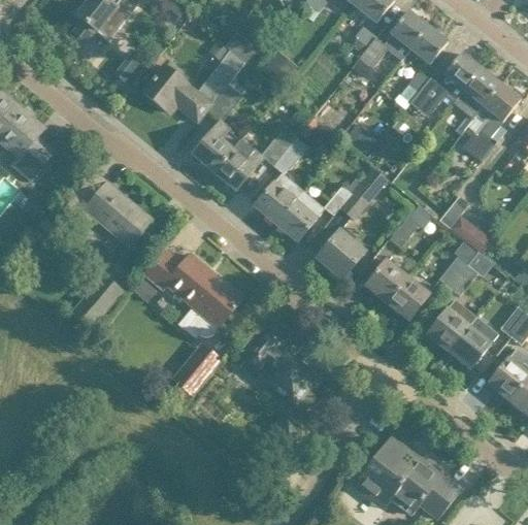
[(95,29),(97,30),(109,40),(140,0),(88,0),(76,14),(83,19),(73,30),(87,40),(95,29)]
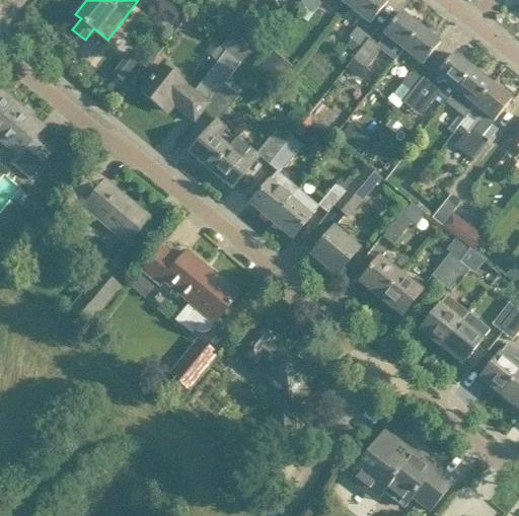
[(157,0),(152,6),(171,21),(180,10),(166,0),(157,0)]
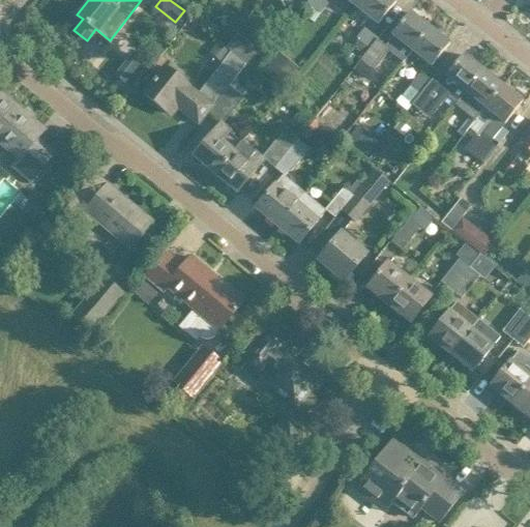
[(307,0),(306,1),(320,11),(327,2),(324,0),(307,0)]
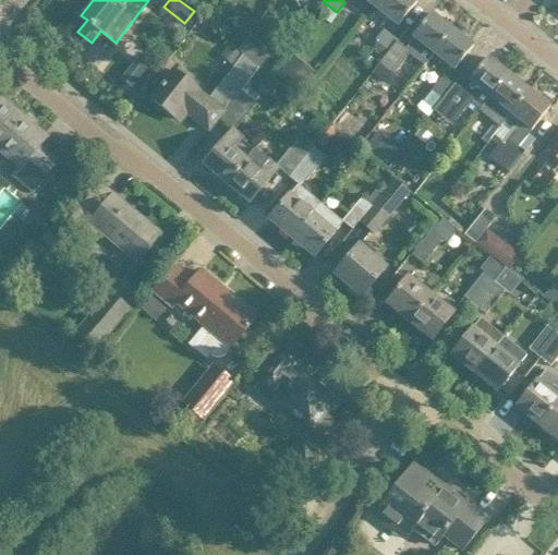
[(398,24),(403,17),(416,0),(375,0),(373,3),(398,24)]
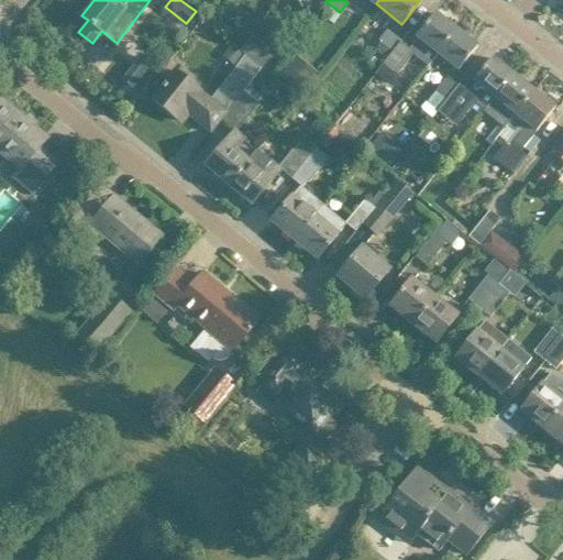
[(400,40),(387,57),(384,61),(375,72),(392,86),(400,75),(397,72),(412,53),(427,64),(437,52),(455,28),(434,11),(416,35),(417,36),(409,46),(400,40)]
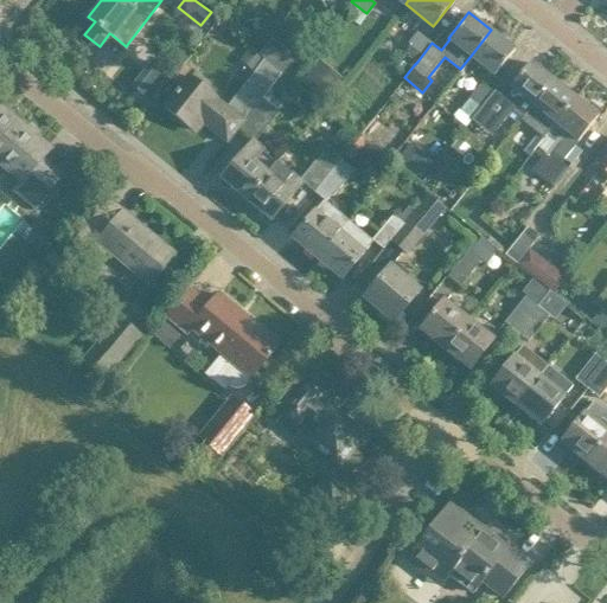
[(417,62),(432,43),(415,30),(407,42),(409,44),(404,51),(417,62)]
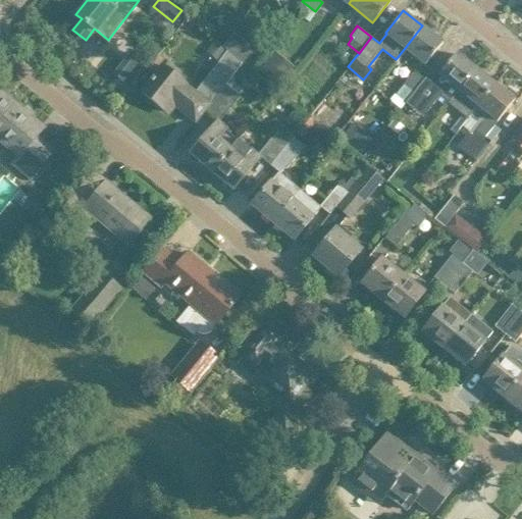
[(422,26),(405,48),(425,63),(442,42),(422,26)]
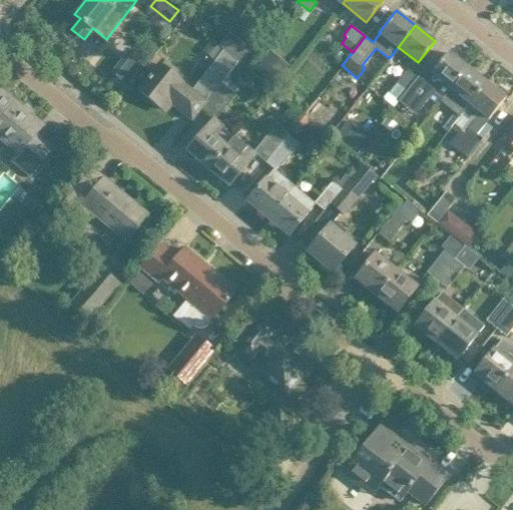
[(221,47),(211,39),(202,50),(213,58),(221,47)]
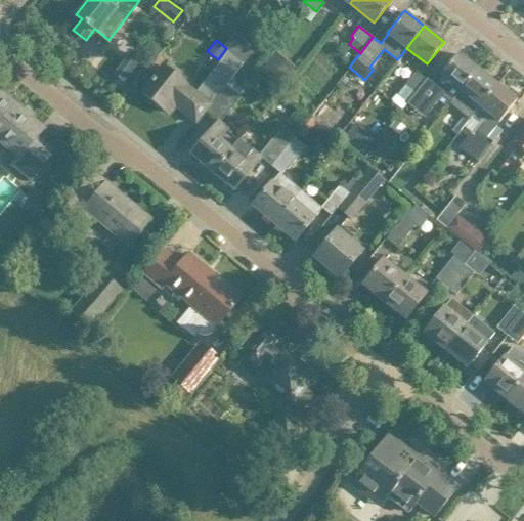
[(275,49),(260,69),(280,85),(296,66),(275,49)]
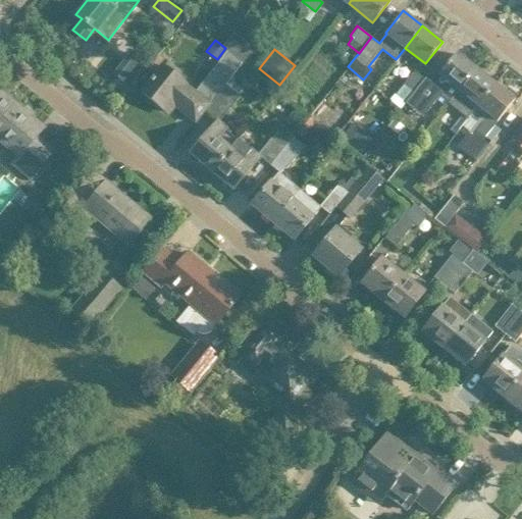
[(195,120),(210,101),(211,102),(228,79),(241,61),(226,50),(196,90),(162,63),(141,91),(165,110),(171,102),(195,120)]
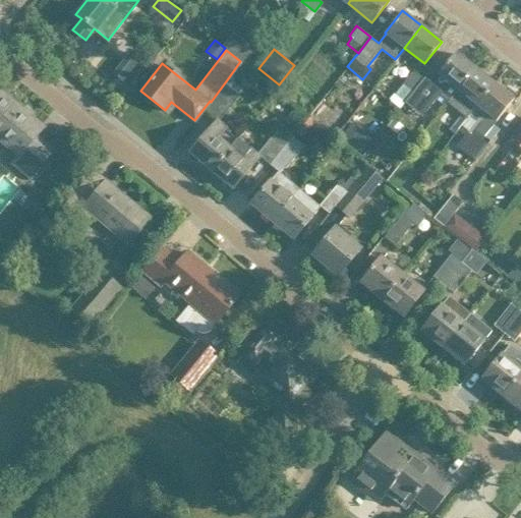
[(118,52),(106,69),(115,76),(128,59),(118,52)]
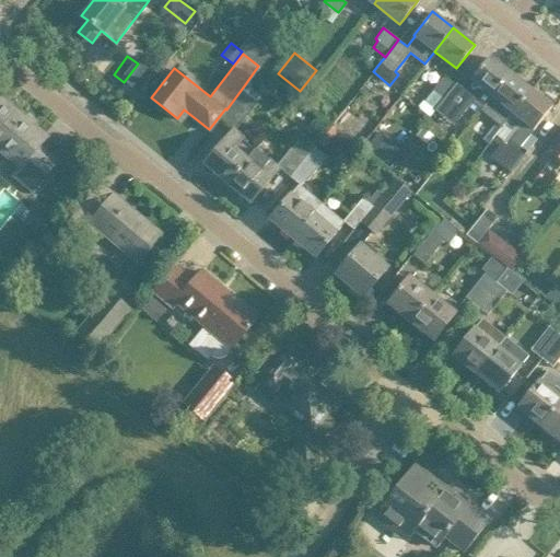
[(443,99),(434,109),(441,115),(447,106),(459,115),(465,108),(471,100),(480,107),(510,72),(489,56),(475,73),(470,79),(463,73),(454,84),(443,99)]
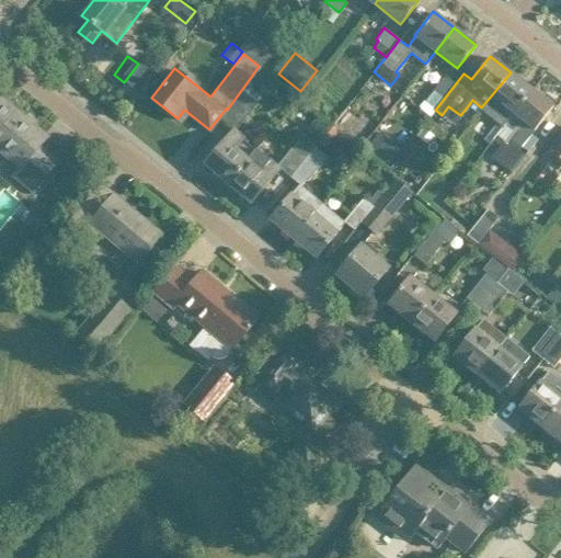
[(488,143),(502,125),(512,112),(531,89),(511,72),(481,107),(480,109),(496,122),(483,138),(488,143)]
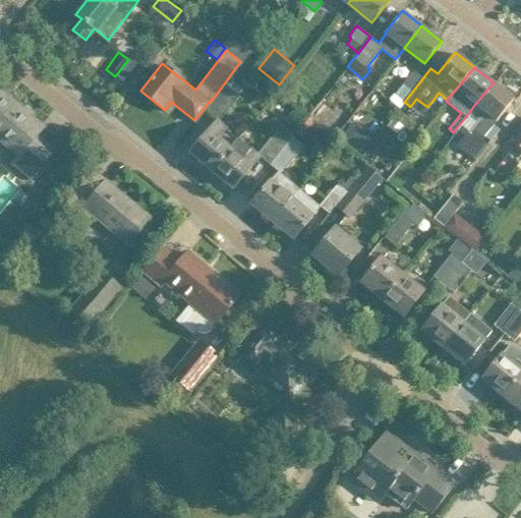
[(412,70),(402,83),(412,92),(422,78),(412,70)]
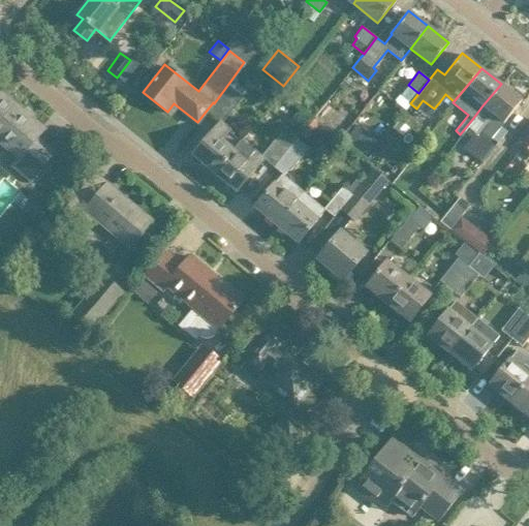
[(220,121),(212,131),(192,154),(214,173),(240,141),(228,131),(231,128),(222,121),(243,96),(242,95),(246,90),(231,80),(214,103),(208,111),(220,121)]
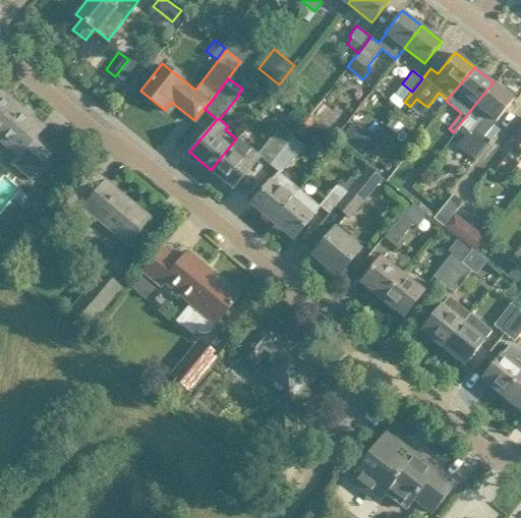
[(481,138),(501,114),(513,98),(494,82),(475,104),(482,110),(474,120),(476,121),(470,130),(468,128),(456,144),(473,158),(485,142),(481,138)]
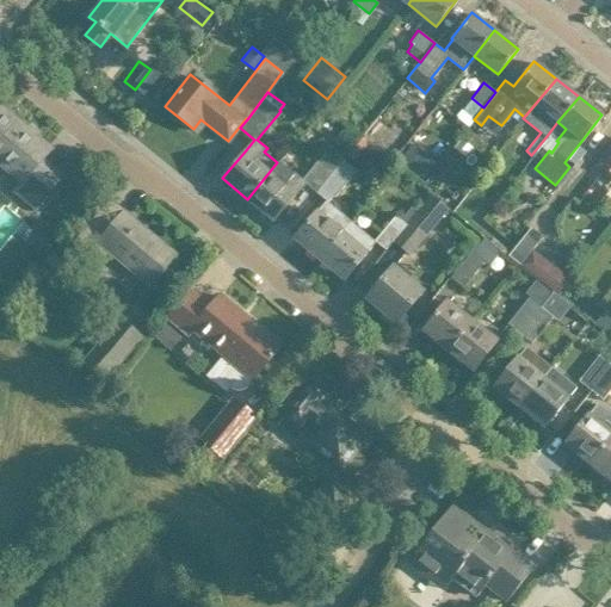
[(36,206),(47,192),(62,174),(42,158),(51,147),(1,106),(0,107),(0,163),(19,180),(13,187),(36,206)]
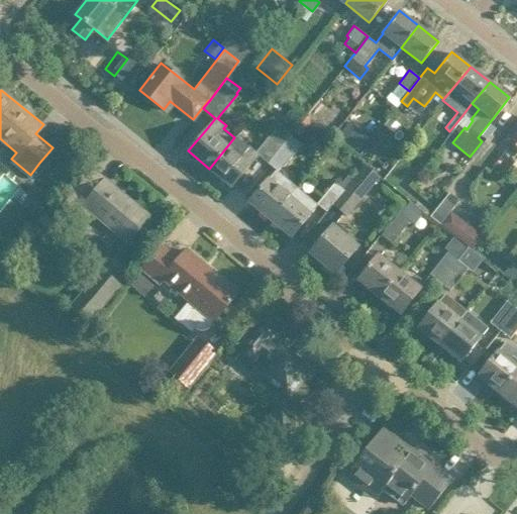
[(391,116),(385,123),(394,130),(400,123),(391,116)]
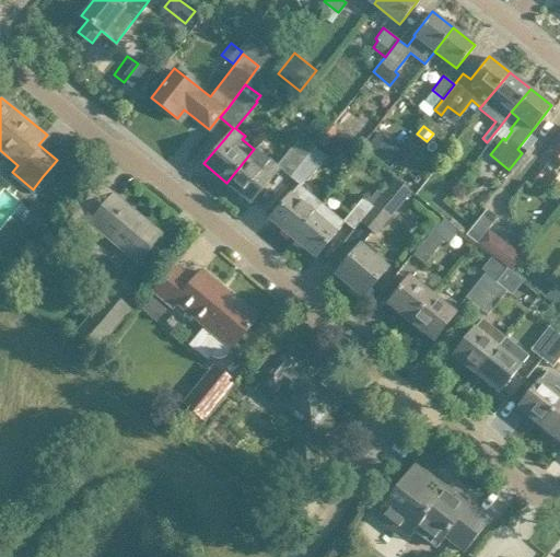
[(267,160),(254,149),(226,183),(249,202),(279,166),(289,174),(308,151),(307,150),(312,144),(301,135),(277,163),(269,157),(267,160)]
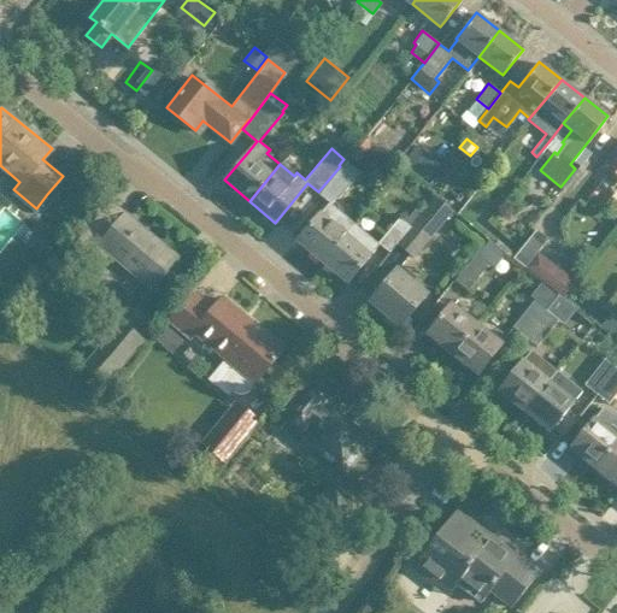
[(616,151),(605,166),(616,175),(616,151)]
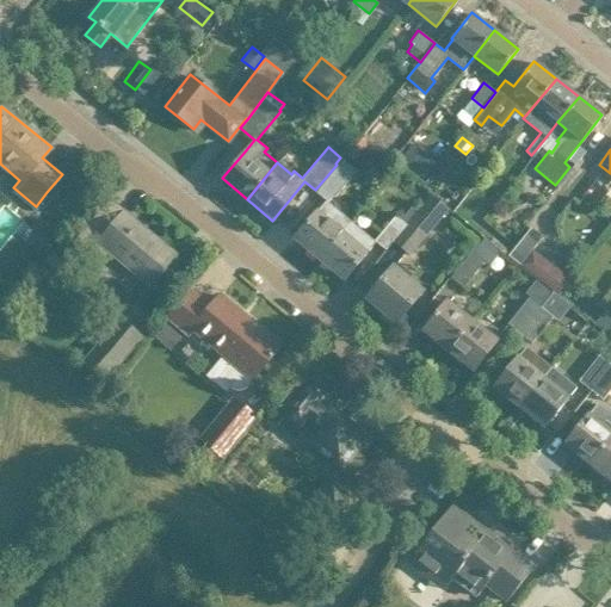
[(357,169),(343,158),(337,165),(315,190),(327,199),(329,196),(337,194),(357,169)]
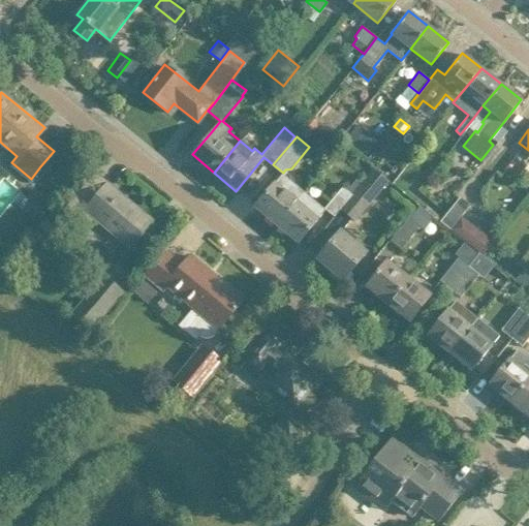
[(351,193),(339,208),(353,220),(387,179),(373,166),(351,193)]
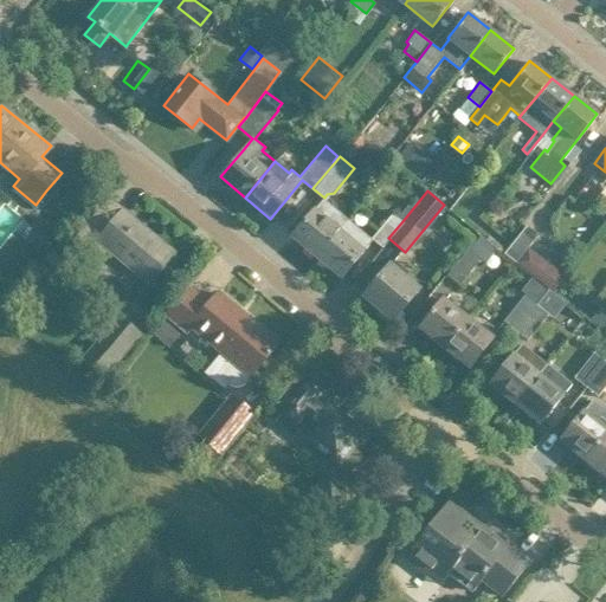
[(73,193),(60,208),(72,218),(84,202),(73,193)]
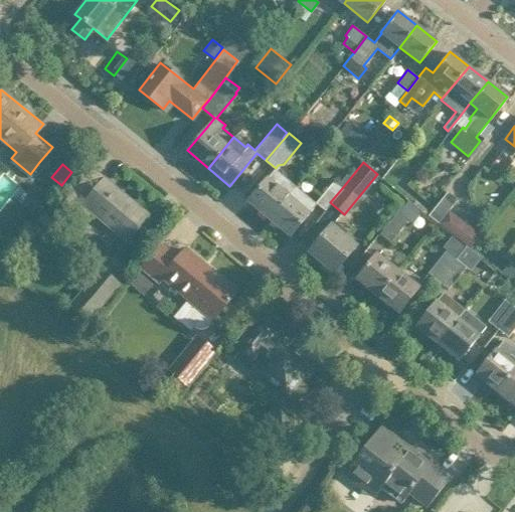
[(268,217),(295,186),(275,169),(247,201),(268,217)]
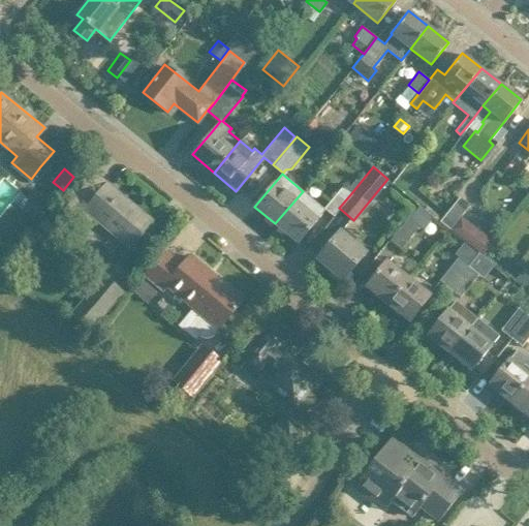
[(85,185),(71,200),(63,211),(86,229),(96,217),(129,245),(150,220),(105,184),(96,194),(85,185)]
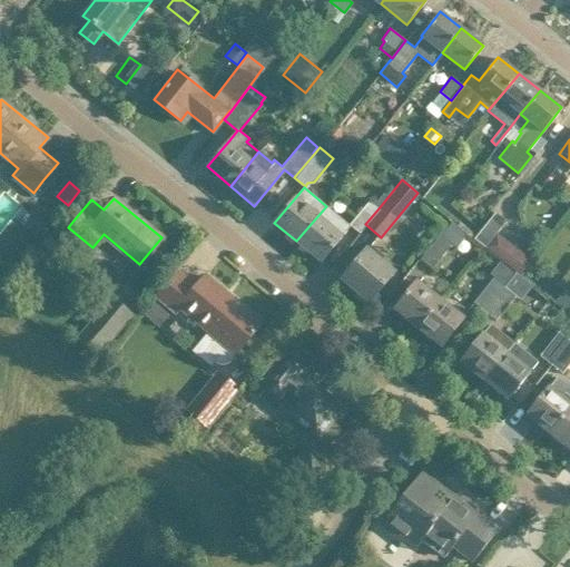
[(0,228),(13,221),(0,199),(0,228)]
